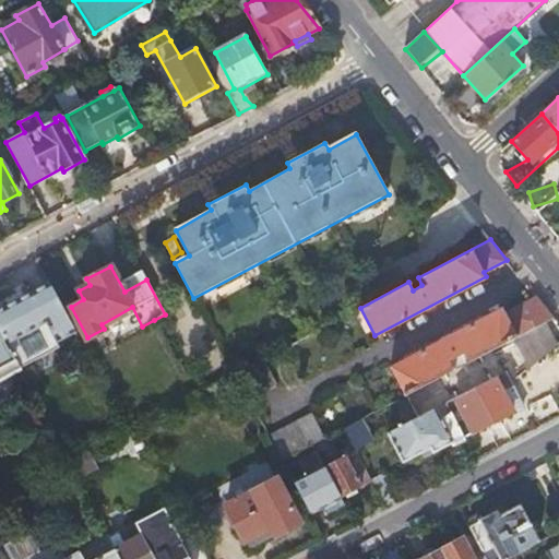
[(0,334),(4,343),(19,369),(59,347),(57,343),(75,332),(49,283),(0,308),(0,334)]
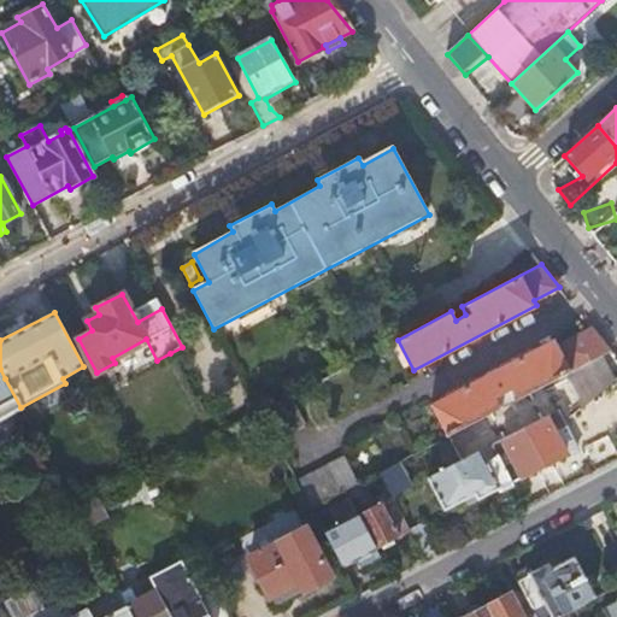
[(511,403),(610,350),(591,325),(557,344),(554,339),(430,404),(447,436),(501,407),(497,398),(506,393),(511,403)]
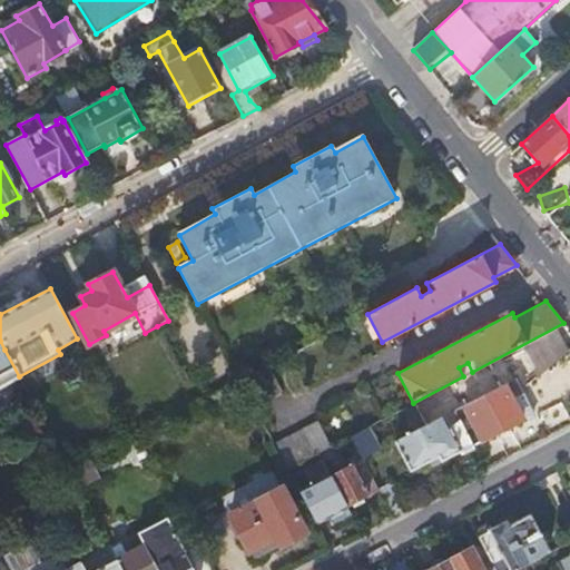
[(0,386),(19,377),(19,376),(5,350),(0,341),(0,386)]
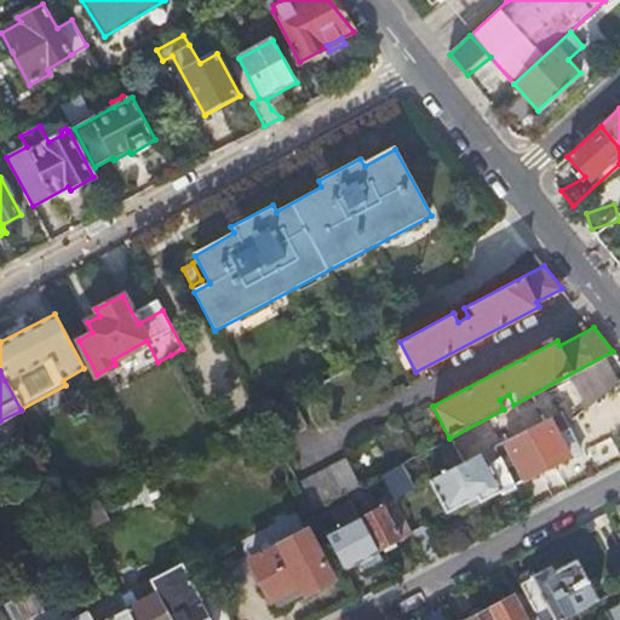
[(282,403),(262,414),(277,443),(297,434),(282,403)]
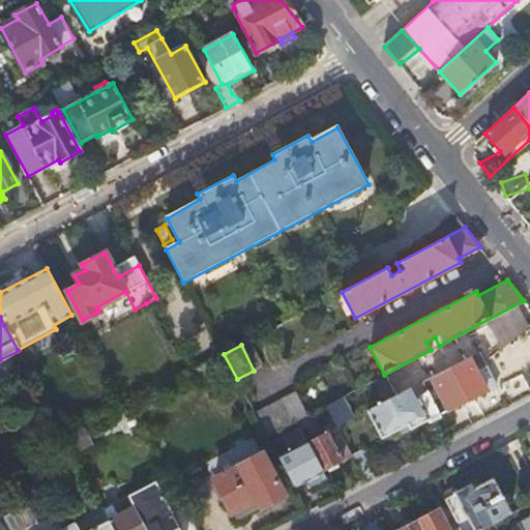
[(469,356),(487,389),(488,391),(497,386),(478,352),(469,356)]
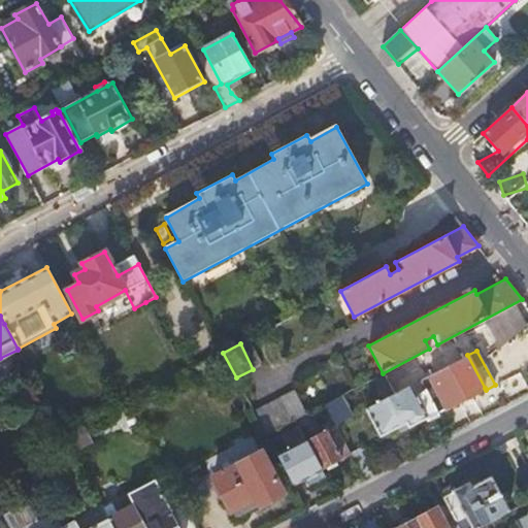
[(426,389),(438,413),(485,388),(467,355),(421,380),(426,389)]
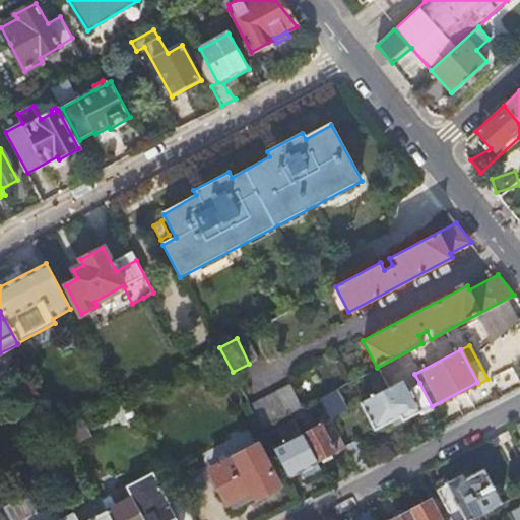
[(424,413),(433,407),(432,406),(419,383),(410,388),(405,379),(361,402),(376,429),(401,414),(404,419),(421,410),(424,413)]
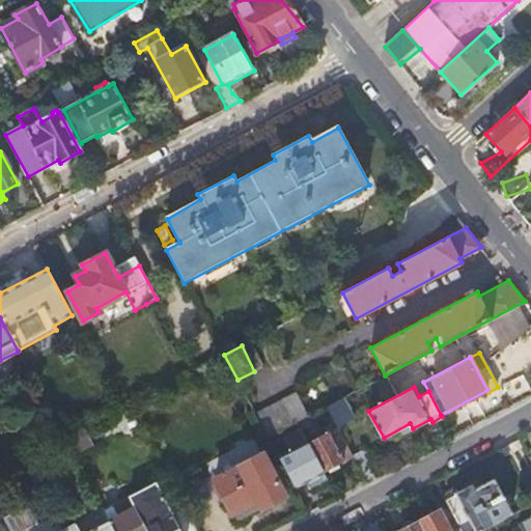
[(255,413),(268,437),(285,428),(297,422),(308,416),(295,392),(255,413)]
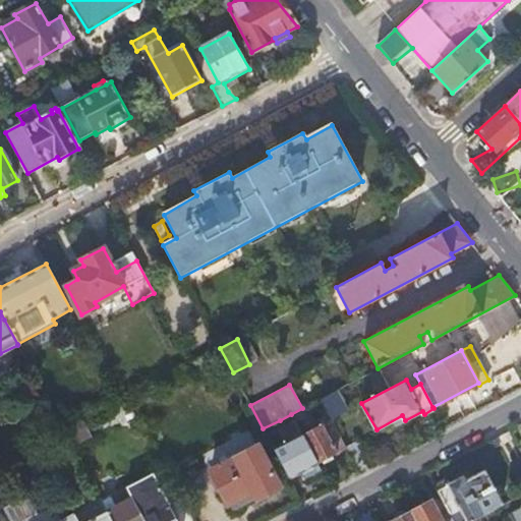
[(331,418),(331,419),(347,410),(336,390),(321,398),(331,418)]
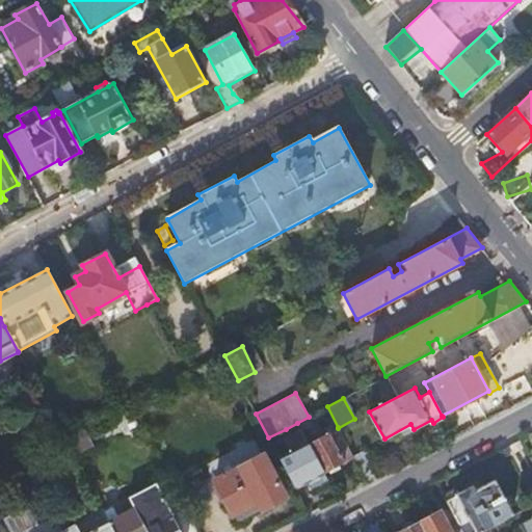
[(297,423),(301,430),(309,443),(328,431),(317,411),(309,417),(297,423)]
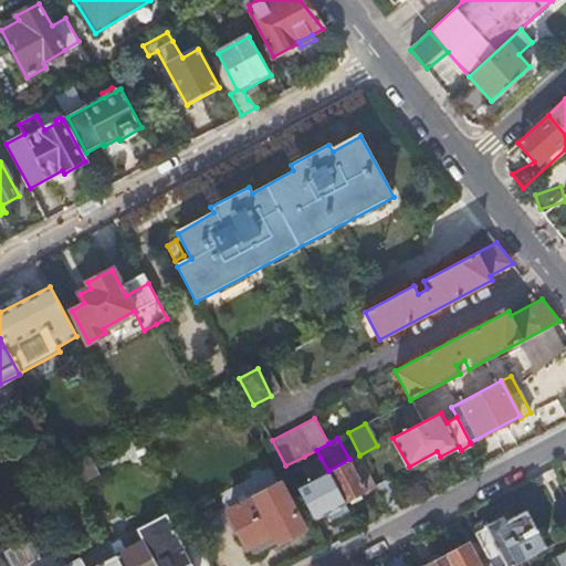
[(328,471),(345,503),(376,486),(359,456),(359,454),(349,459),(328,471)]
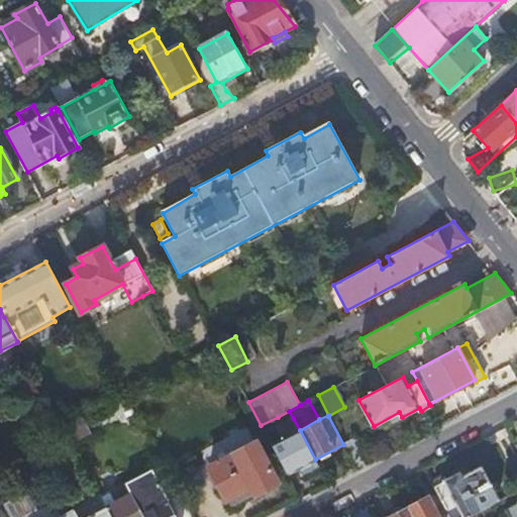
[(62,428),(70,443),(90,432),(82,417),(62,428)]
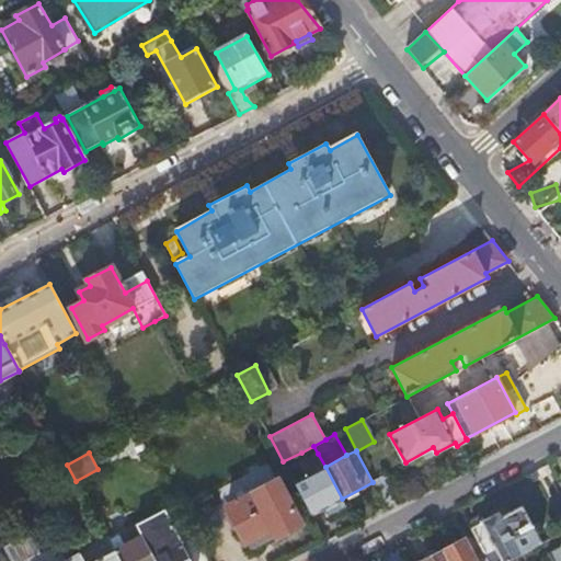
[(296,483),(312,516),(322,510),(328,519),(347,508),(342,499),(325,467),(318,454),(300,462),(307,477),(296,483)]
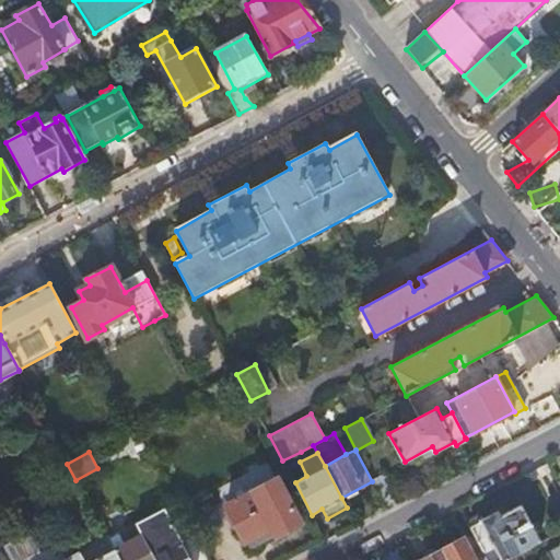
[(300,523),(277,480),(226,508),(245,541),(246,541),(251,548),(275,535),(276,536),(300,523)]
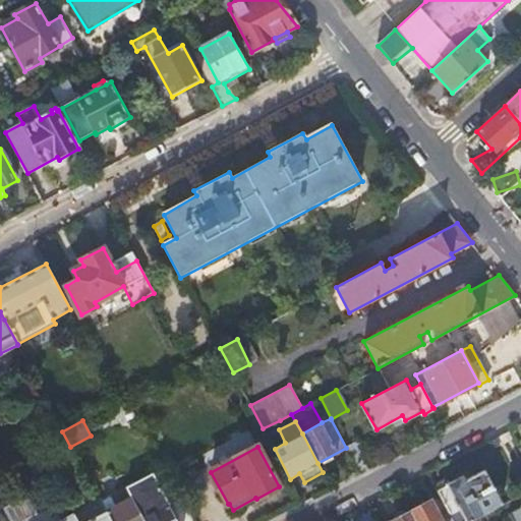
[(463,475),(437,489),(442,498),(453,520),(472,520),(504,506),(485,470),(465,480),(463,475)]
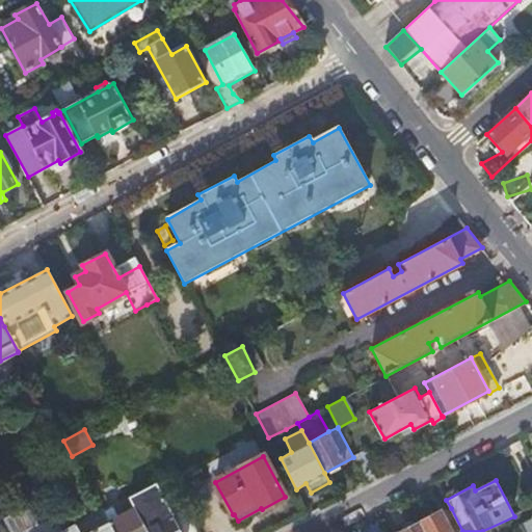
[(111,531),(180,531),(171,515),(173,514),(156,483),(129,497),(134,506),(106,521),(111,531)]
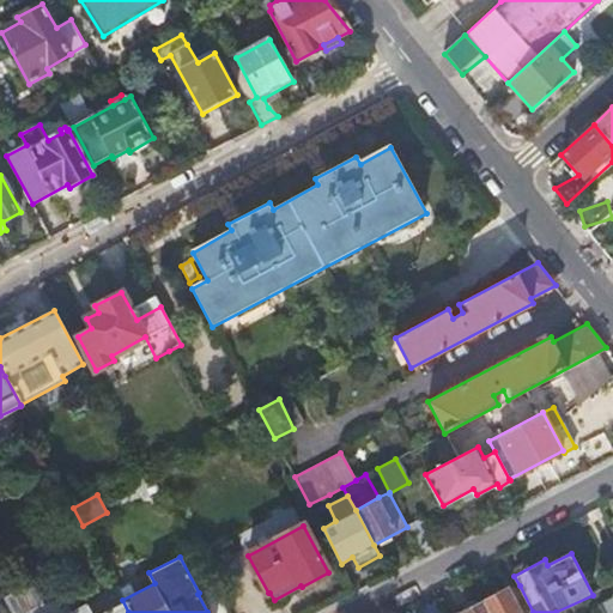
[(520,612),(509,590),(485,604),(490,612),(520,612)]
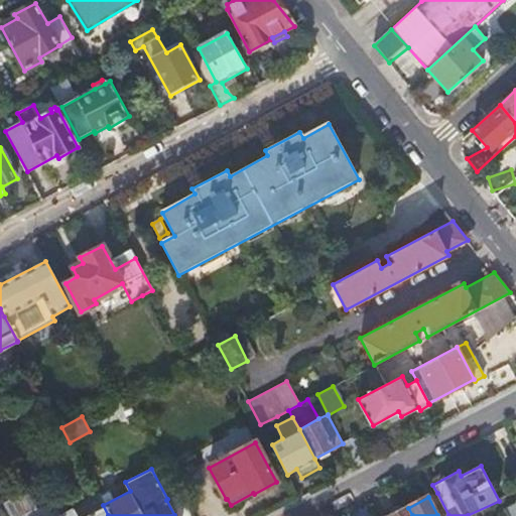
[(59,515),(50,499),(30,510),(33,515),(59,515)]
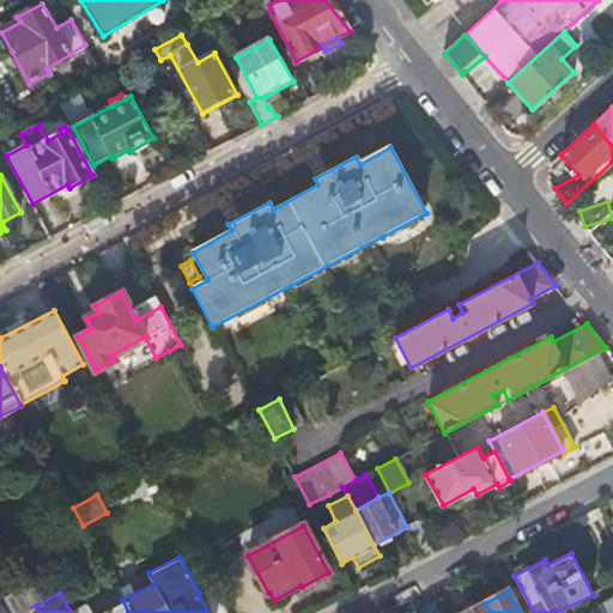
[(612,612),(612,596),(599,604),(604,612),(612,612)]
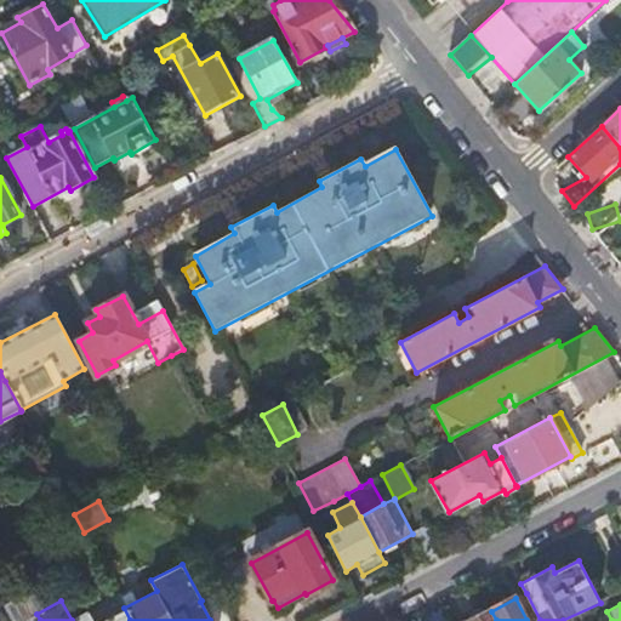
[(130,620),(124,608),(100,620),(93,620),(90,613),(72,620),(130,620)]
